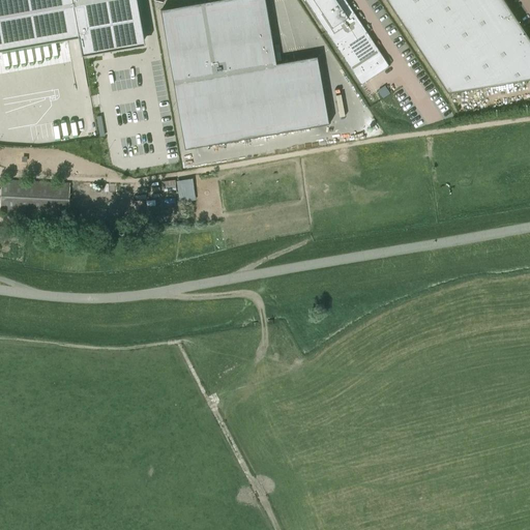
[(138,0),(0,0),(0,51),(80,37),(83,55),(147,45),(138,0)]
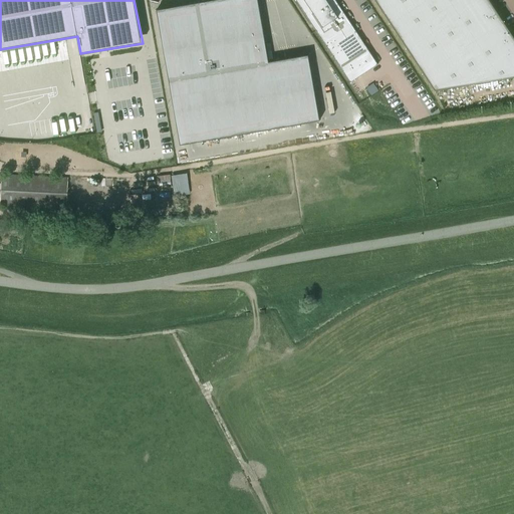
[(257,0),(213,0),(157,10),(180,145),(319,120),(308,55),(268,62),(257,0)]
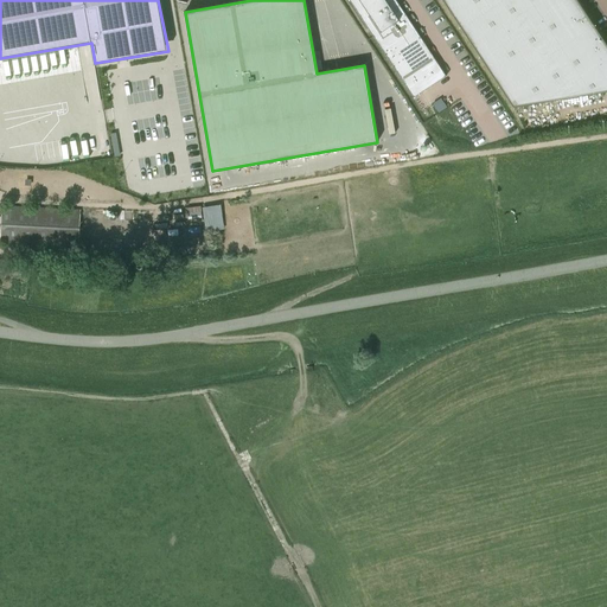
[(349,0),(414,97),(446,76),(400,5),(397,6),(393,0),(349,0)]
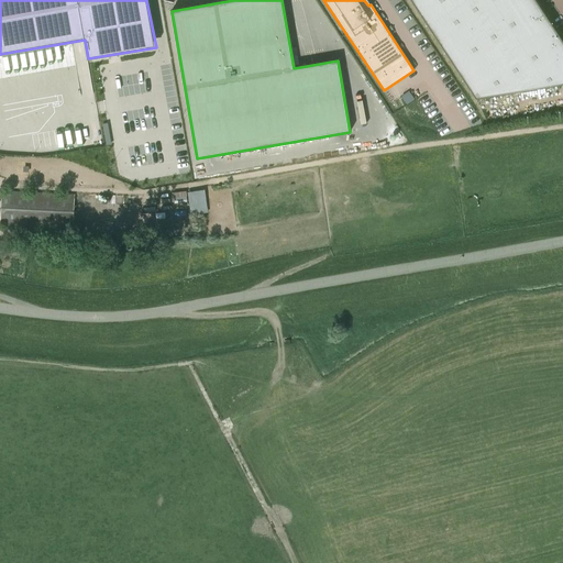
[(410,0),(476,99),(512,94),(562,85),(562,62),(560,57),(562,55),(562,41),(536,0),(410,0)]
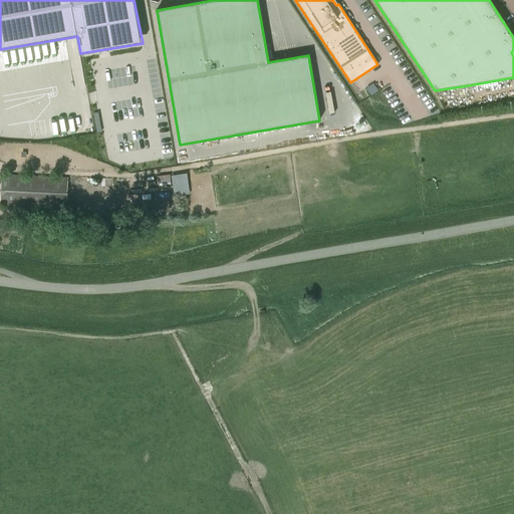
[(172,189),(172,194),(186,194),(186,173),(157,175),(157,189),(172,189)]
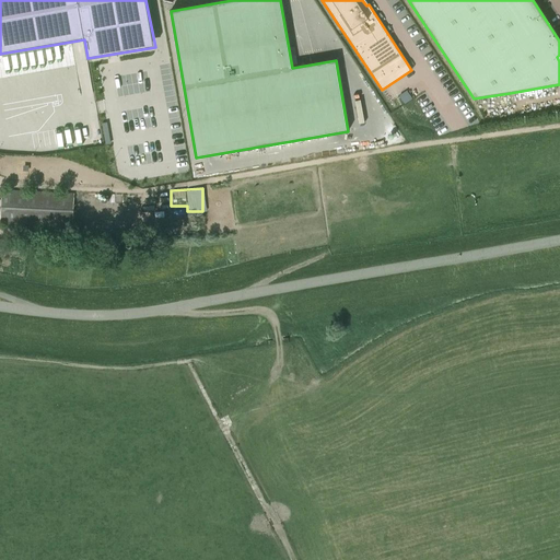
[(72,229),(72,225),(74,195),(2,190),(0,224),(72,229)]
